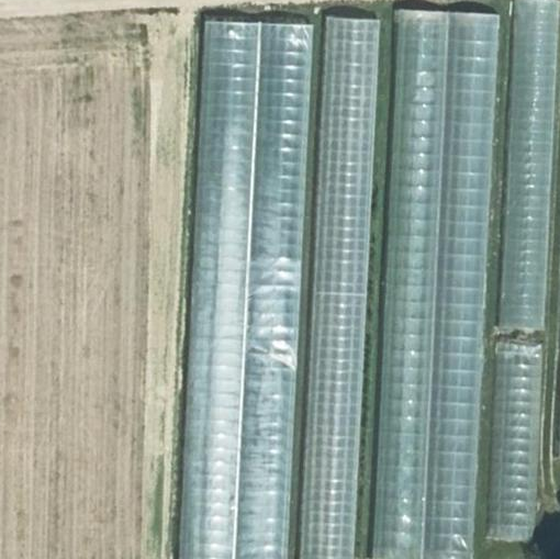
[(513,0),(501,327),(546,328),(558,0),(513,0)]
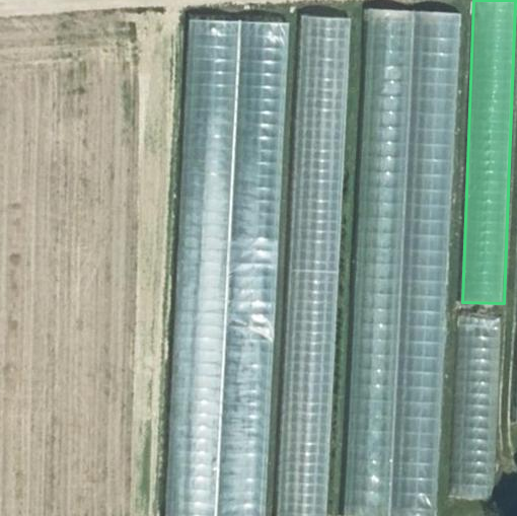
[(439,515),(455,12),(365,9),(349,515),(439,515)]
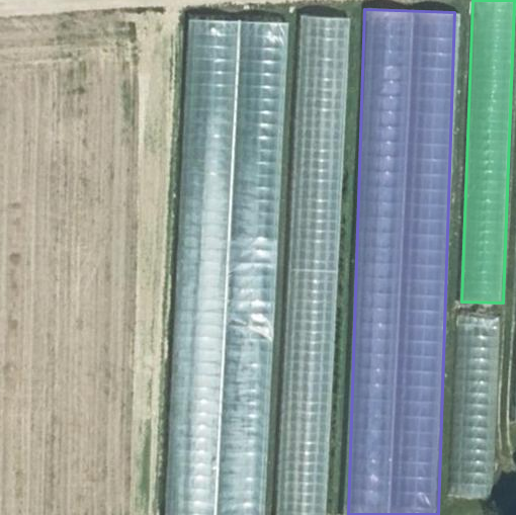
[(343,141),(343,17),(298,17),(298,126),(316,126),(315,141),(343,141)]
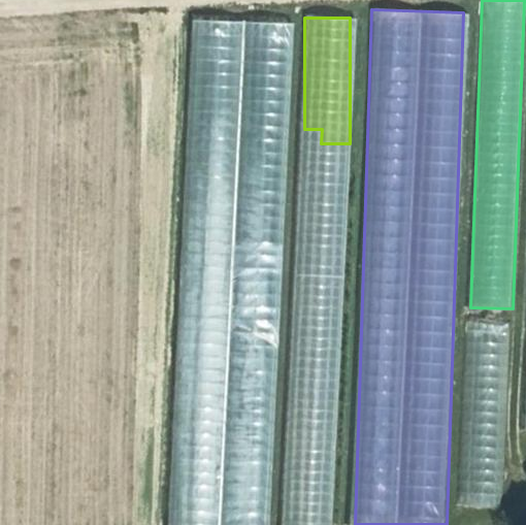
[(463,319),(464,504),(506,504),(506,319),(463,319)]
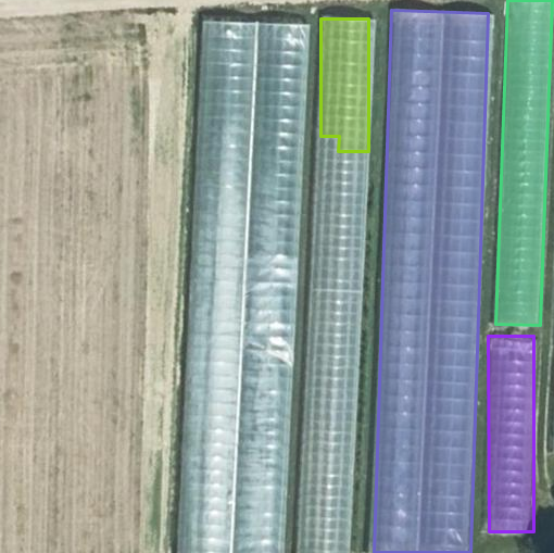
[(348,552),(356,390),(332,389),(329,439),(303,438),(297,552),(348,552)]
